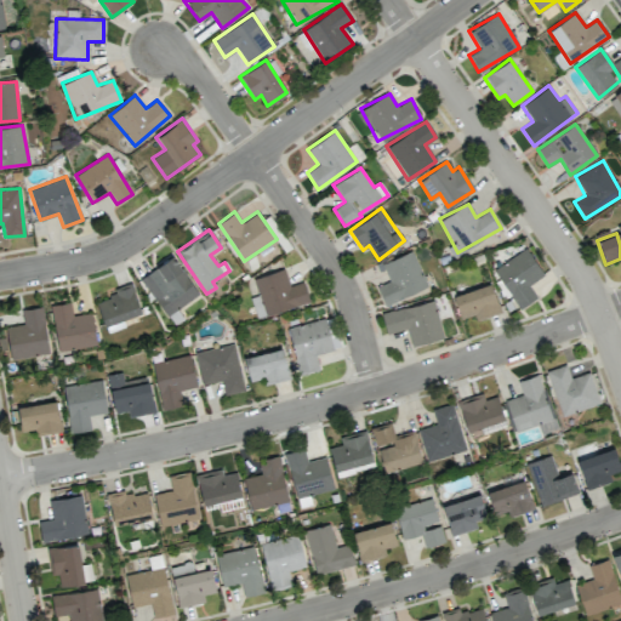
[(516,309),(536,298),(529,284),(542,277),(528,249),(494,266),(516,309)]
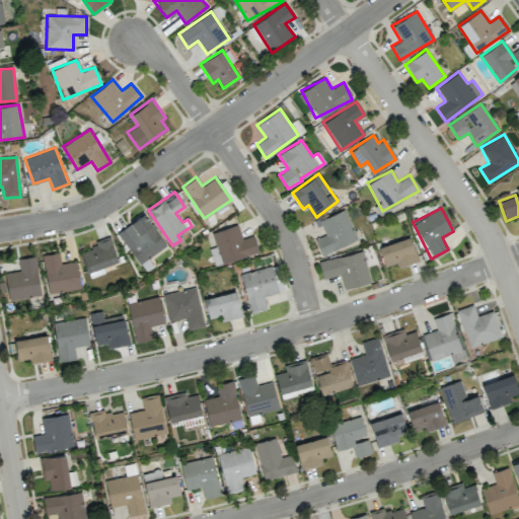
[(358,239),(344,210),(319,220),(325,234),(314,239),(321,255),(358,239)]
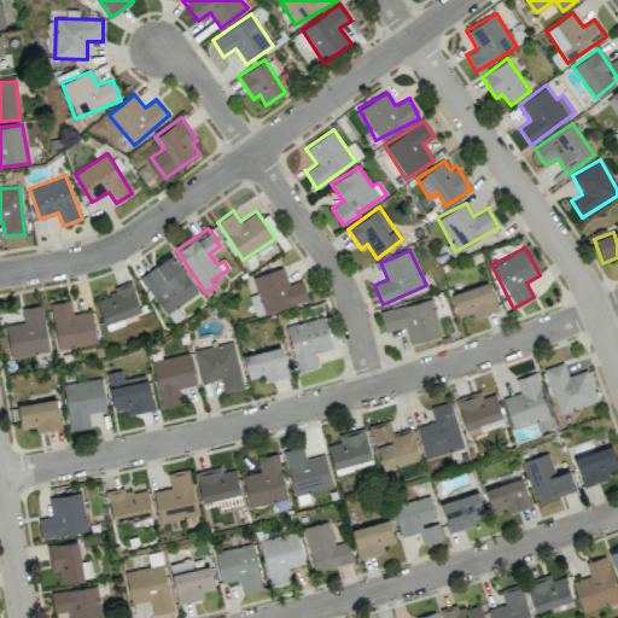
[(164,315),(197,293),(173,255),(139,275),(164,315)]
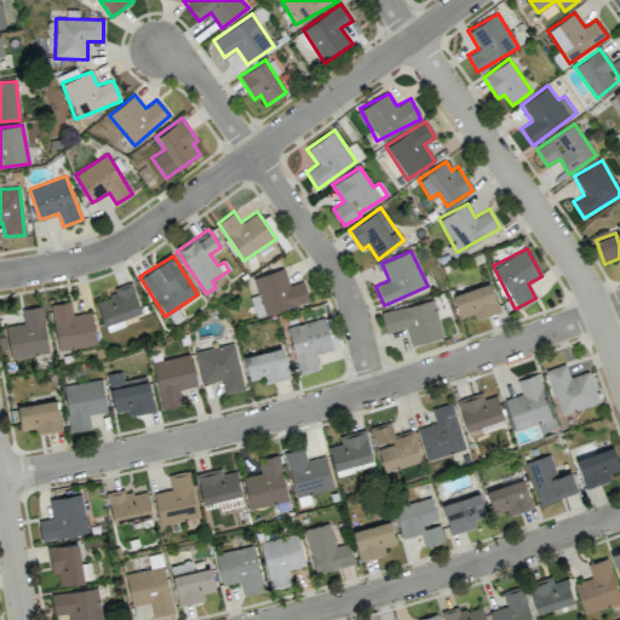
[(309,302),(303,281),(288,286),(283,269),(253,277),(264,315),(309,302)]
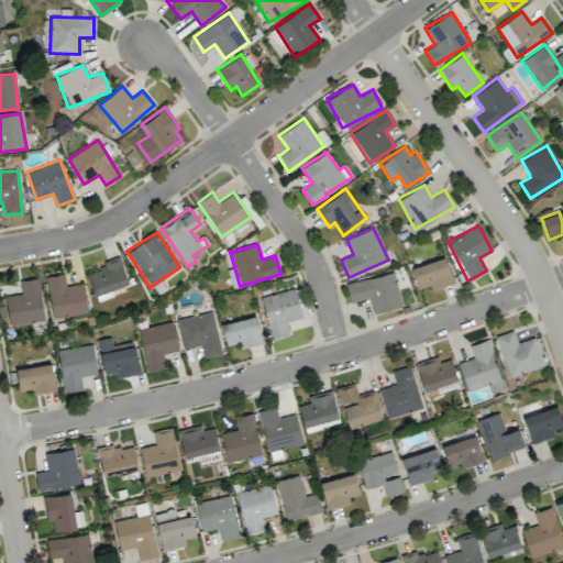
[(430,285),(432,290),(453,283),(444,256),(410,268),(418,289),(430,285)]
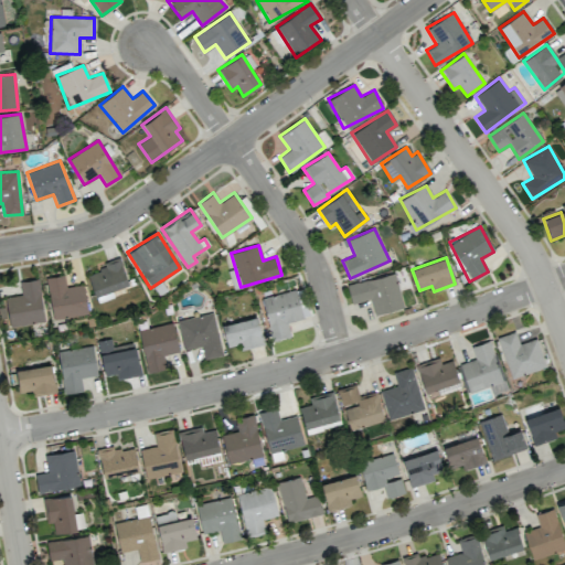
[(128,285),(120,260),(86,272),(94,296),(128,285)]
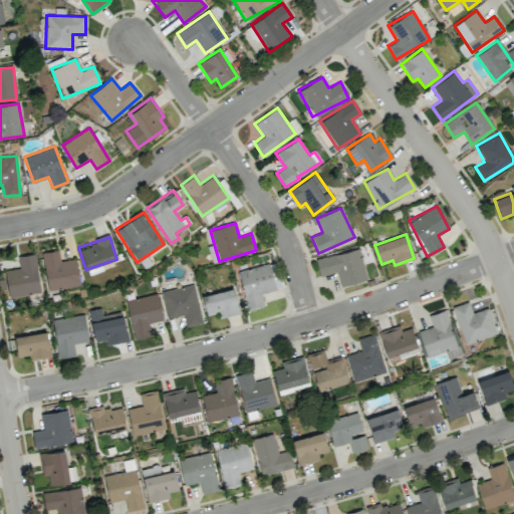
[(315,258),(319,276),(337,272),(340,285),(366,279),(358,248),(315,258)]
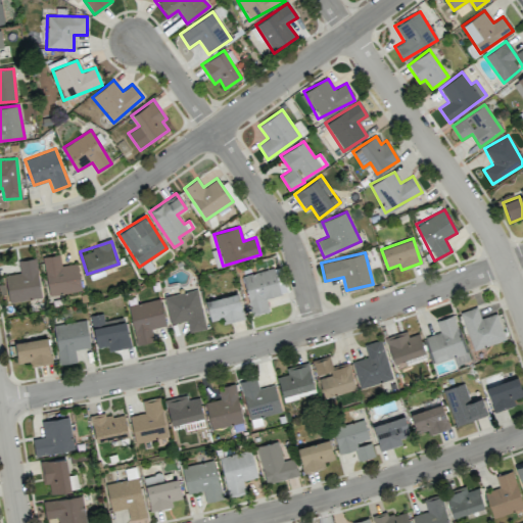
[(43,256),(49,295),(82,290),(77,263),(60,266),(59,254),(43,256)]
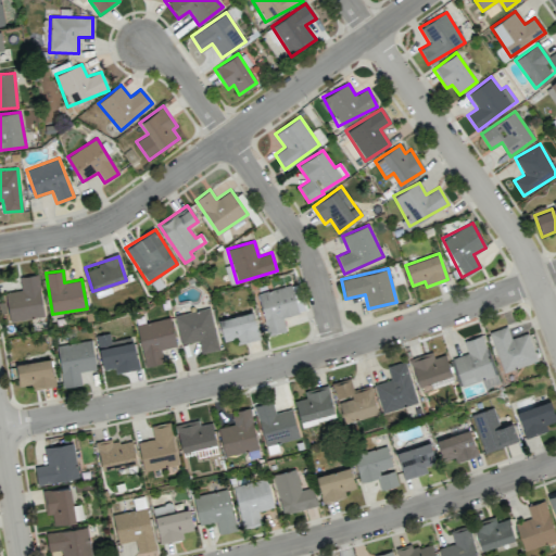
[(5,291),(9,320),(43,316),(38,274),(20,276),(21,290),(5,291)]
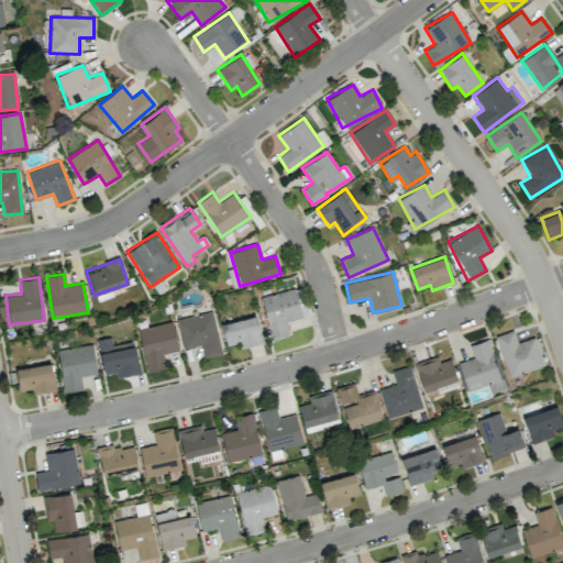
[(286,321),(302,317),(294,288),(260,298),(272,340),(289,334),(286,321)]
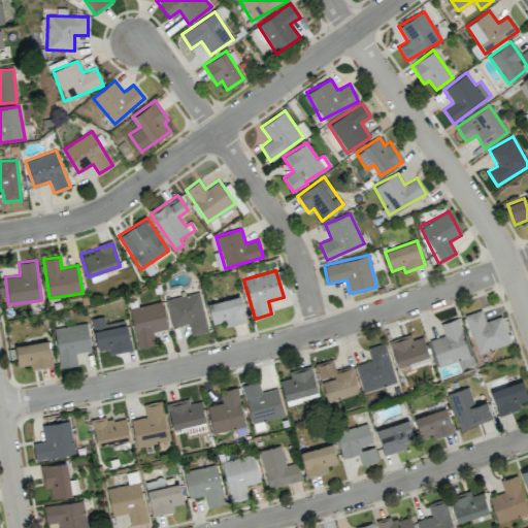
[(166,298),(170,327),(189,324),(190,335),(207,332),(201,293),(166,298)]
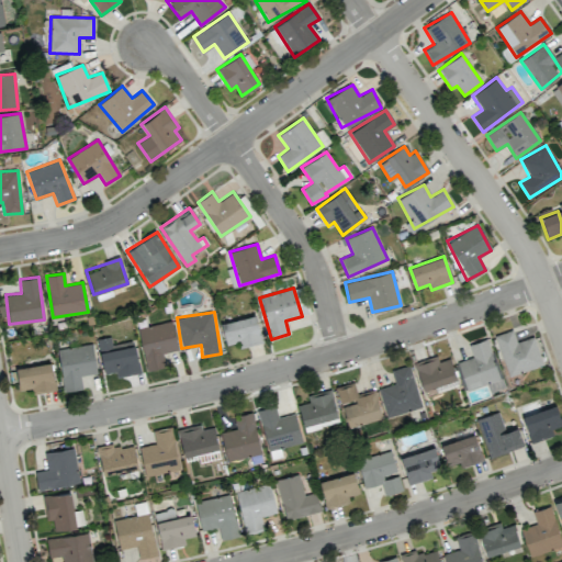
[(240,347),(261,343),(256,315),(221,322),(225,345),(239,341),(240,347)]
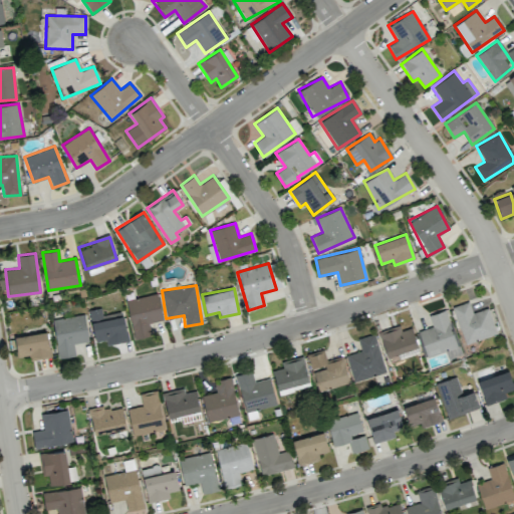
[(162,320),(157,294),(125,300),(134,338),(151,335),(149,322),(162,320)]
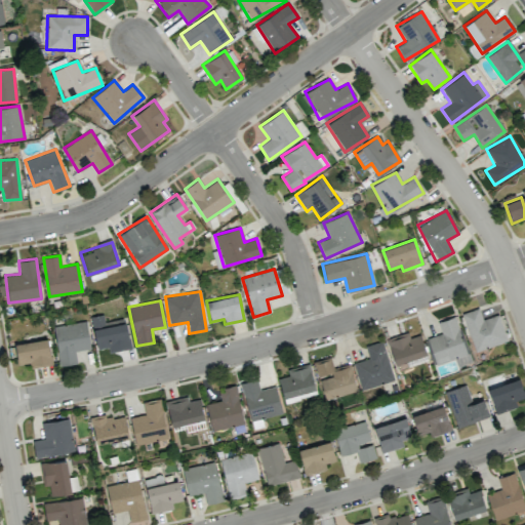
[(507,339),(498,314),(482,319),(478,308),(461,314),(475,352),(507,339)]
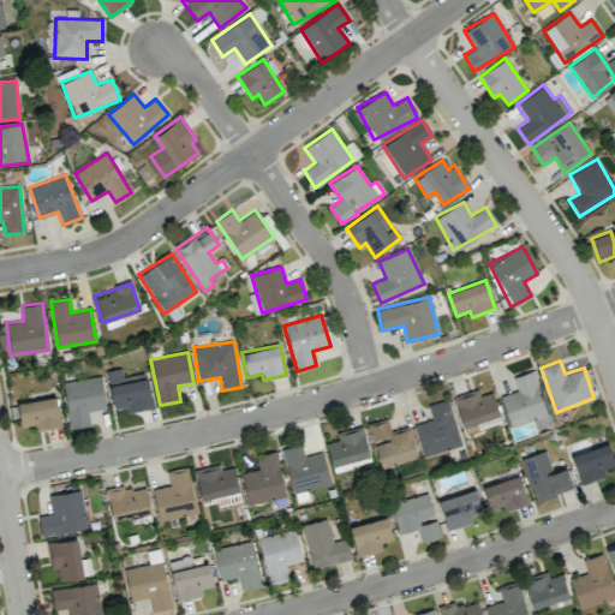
[(123,377),(120,368),(106,371),(113,410),(126,406),(127,412),(153,407),(147,372),(123,377)]
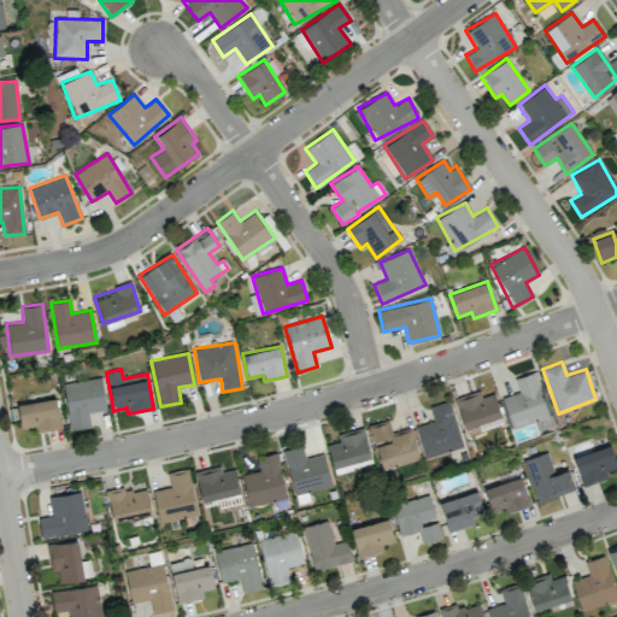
[(538,429),(551,425),(535,371),(515,377),(518,392),(503,397),(511,428),(535,421),(538,429)]
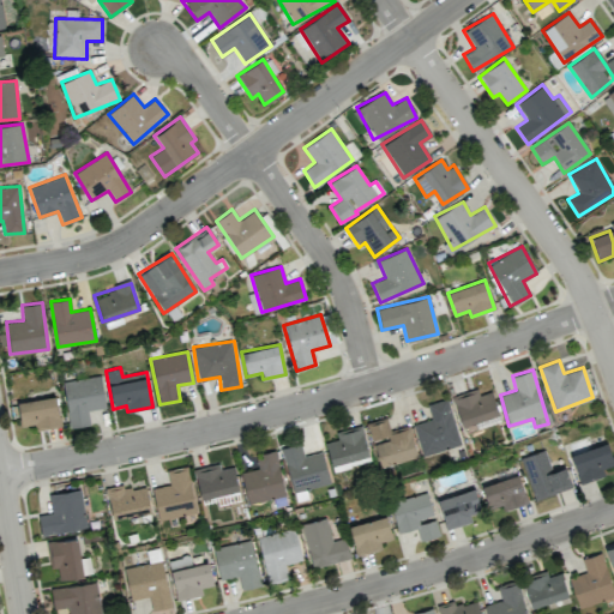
[(106,408),(100,375),(61,381),(70,428),(90,425),(88,410),(106,408)]
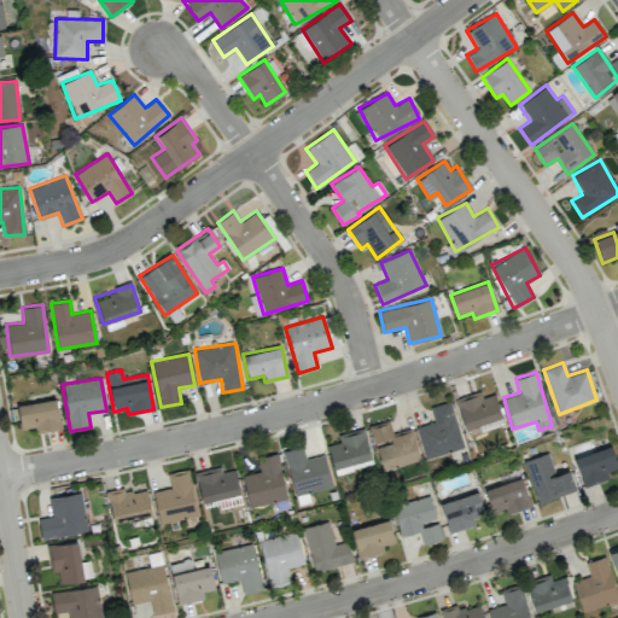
[(495,395),(482,400),(479,391),(455,398),(466,435),(482,430),(503,424),(495,395)]
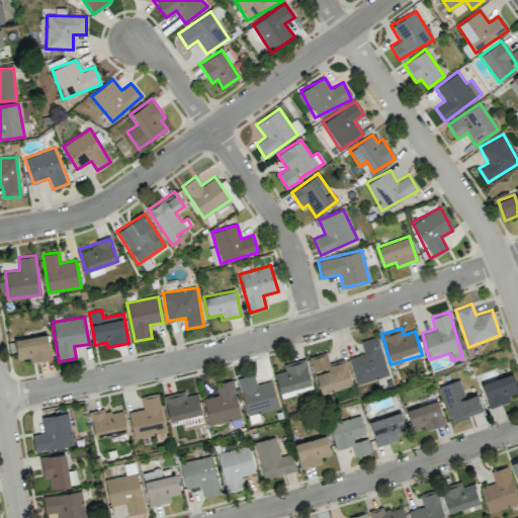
[(29,362),(50,360),(48,334),(14,338),(16,360),(28,358),(29,362)]
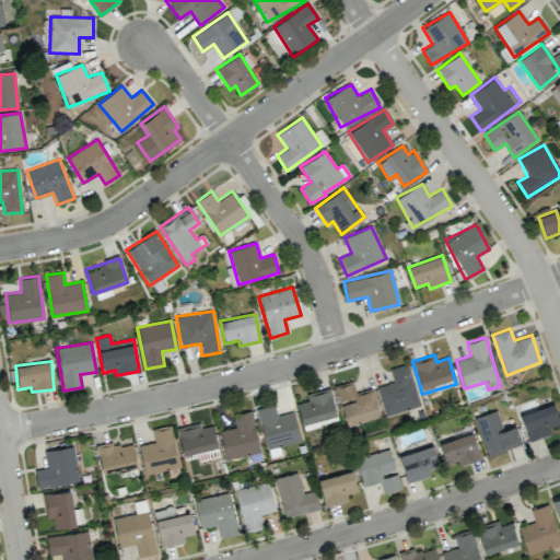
[(376,387),(384,416),(420,405),(408,363),(389,369),(393,382),(376,387)]
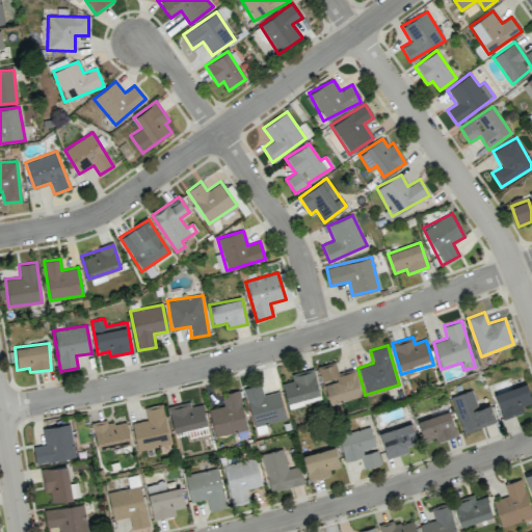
[(318,366),(322,383),(323,383),(329,404),(362,395),(354,369),(338,374),(335,362),(318,366)]
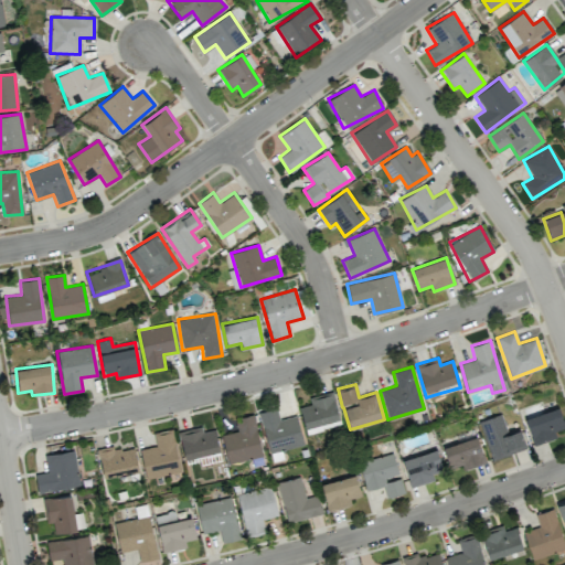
[(306,434),(341,424),(332,392),(308,397),(310,404),(299,407),(306,434)]
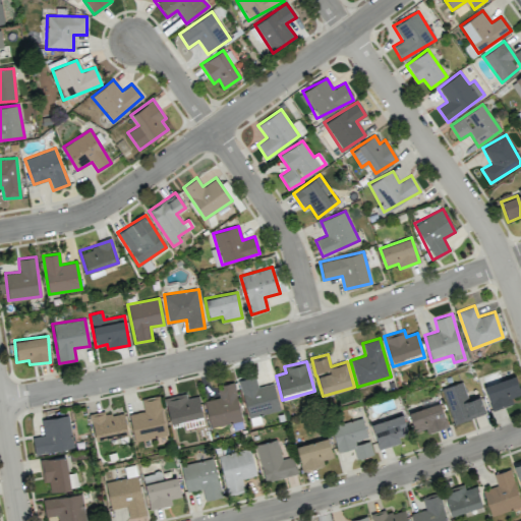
[(238,381),(248,418),(280,409),(273,383),(257,387),(254,375),(238,381)]
